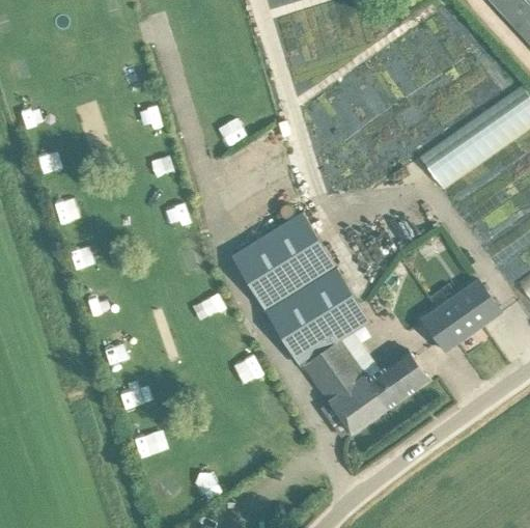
[(529,0),(491,0),(529,43),(529,0)]
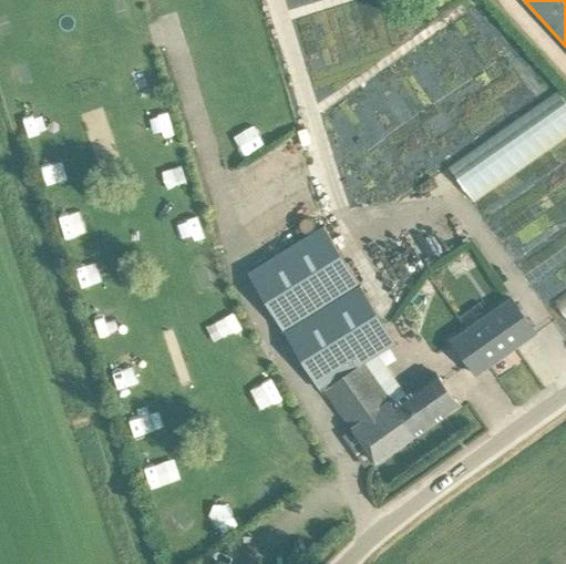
[(487,90),(508,74),(479,33),(443,59),(463,86),(477,77),(487,90)]
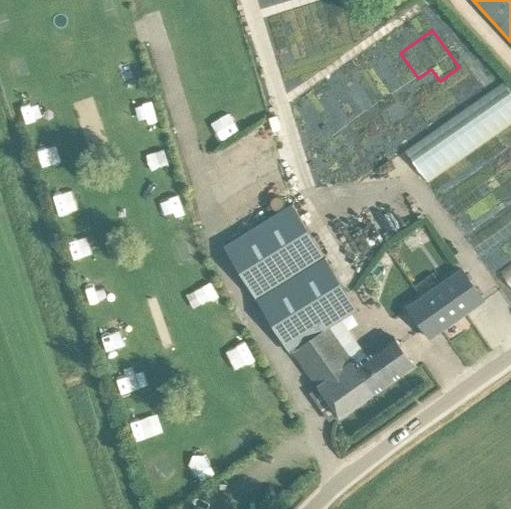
[(136,56),(117,63),(123,78),(142,71),(136,56)]
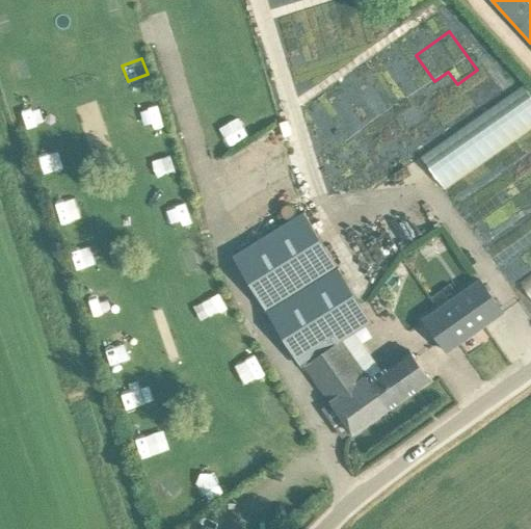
[(530,90),(529,87),(419,155),(440,189),(530,133),(530,90)]
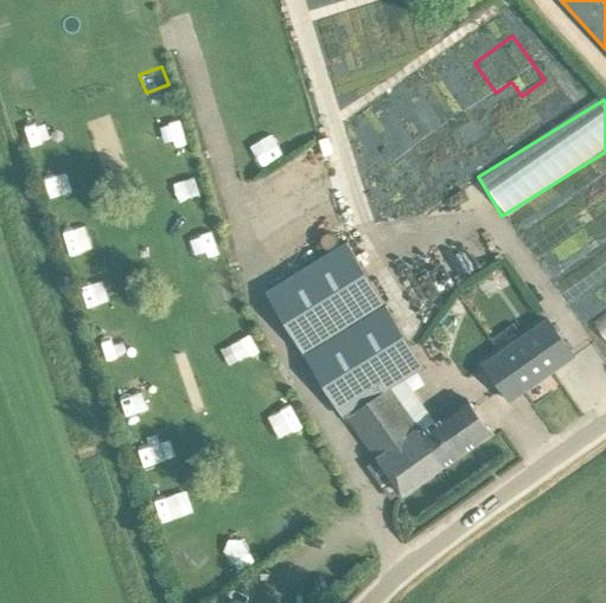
[(30,148),(53,142),(49,123),(25,129),(30,148)]
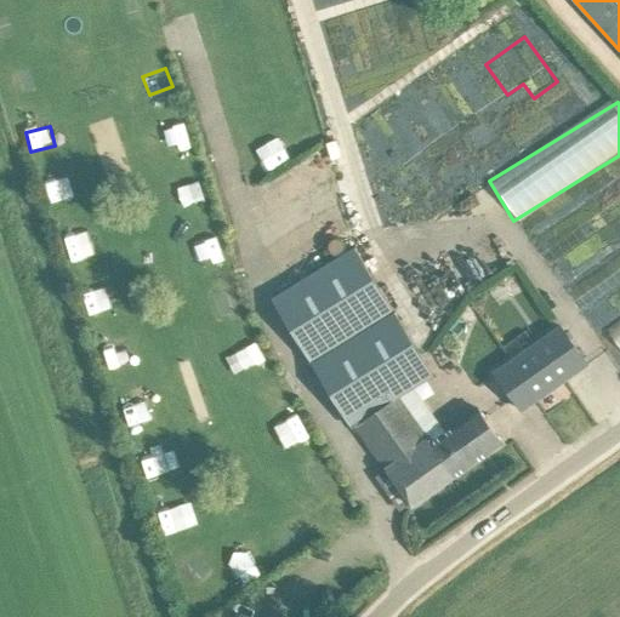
[(574,213),(539,229),(550,240),(556,255),(579,244),(586,260),(610,249),(615,244),(612,234),(599,239),(595,234),(585,244),(575,235),(581,230),(603,221),(619,238),(619,233),(613,218),(619,215),(619,154),(593,166),(602,186),(574,213)]
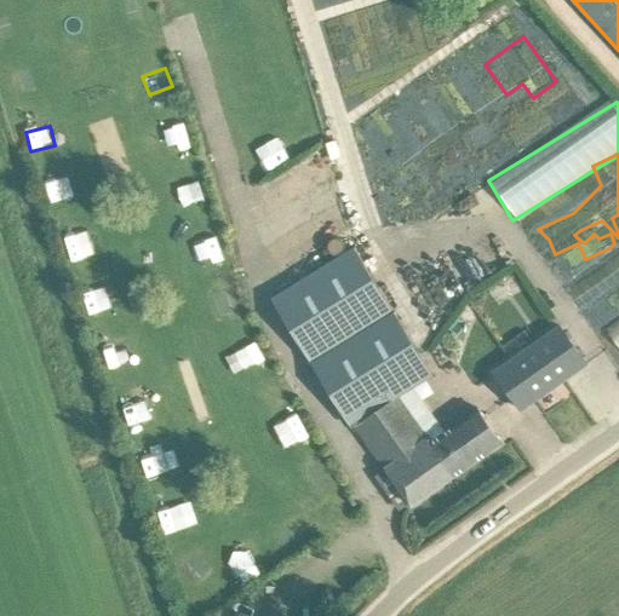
[(70,177),(46,182),(51,205),(75,200),(70,177)]
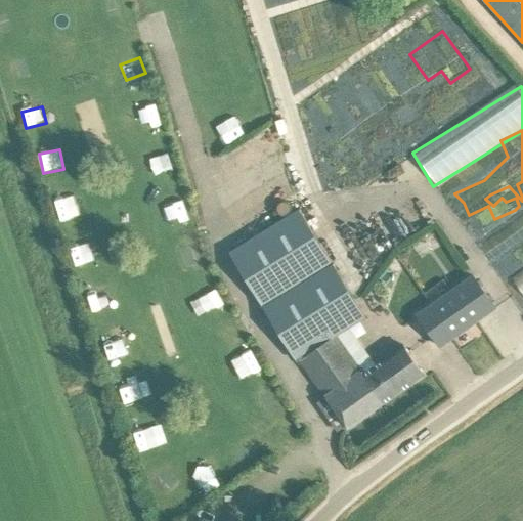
[(59,223),(80,217),(74,198),(53,204),(59,223)]
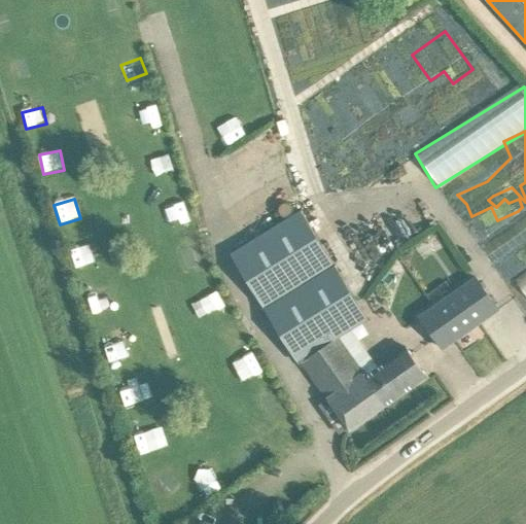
[(331,343),(367,320),(299,211),(229,255),(297,364),(301,362),(349,432),(426,378),(406,350),(367,377),(363,372),(360,374),(361,376),(357,379),(331,343)]
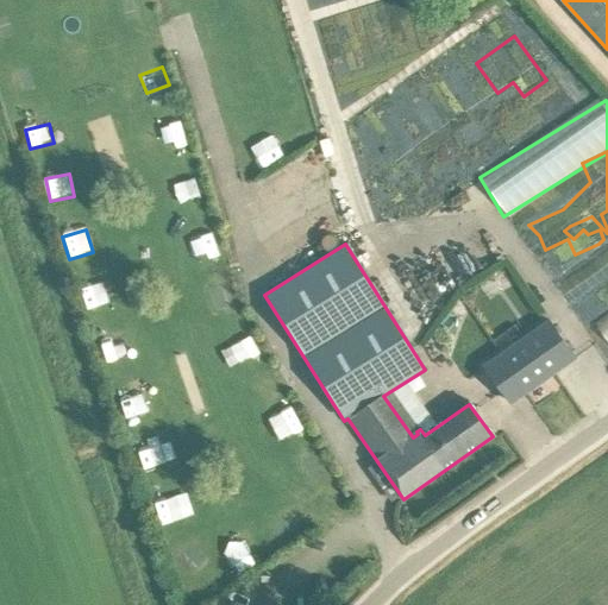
[(102,279),(80,289),(89,313),(112,303),(102,279)]
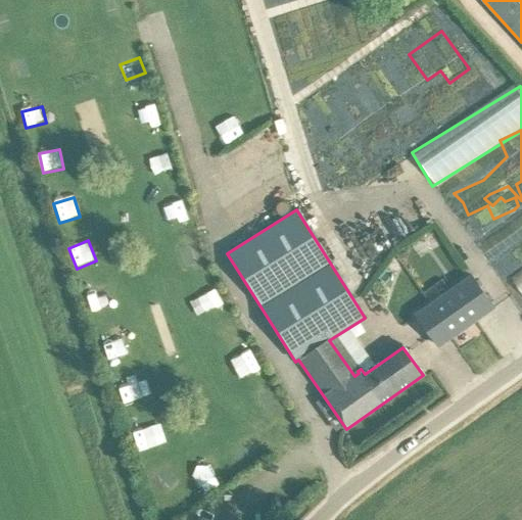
[(471,278),(416,317),(438,348),(493,310),(471,278)]
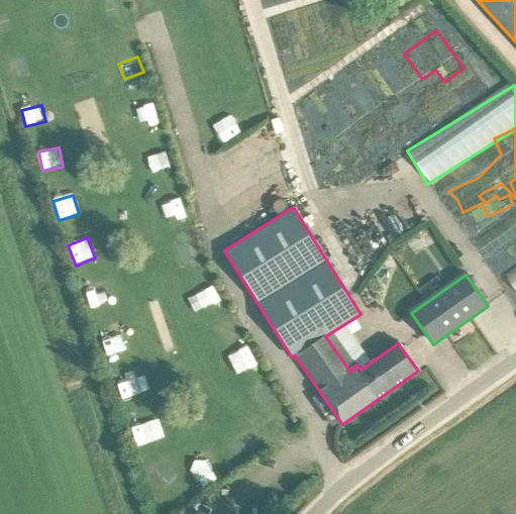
[(195,294),(202,309),(220,301),(213,286),(195,294)]
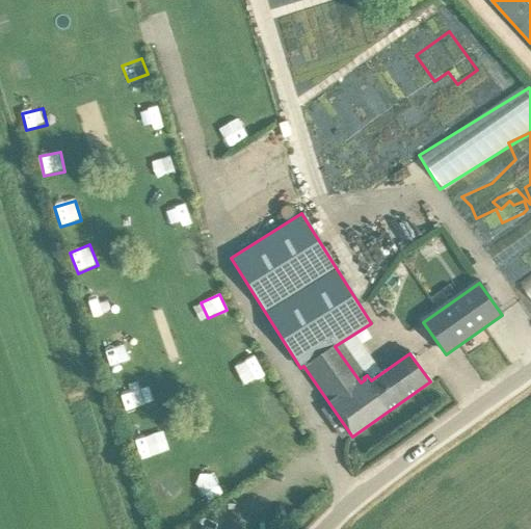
[(238,362),(245,382),(264,375),(257,354),(238,362)]
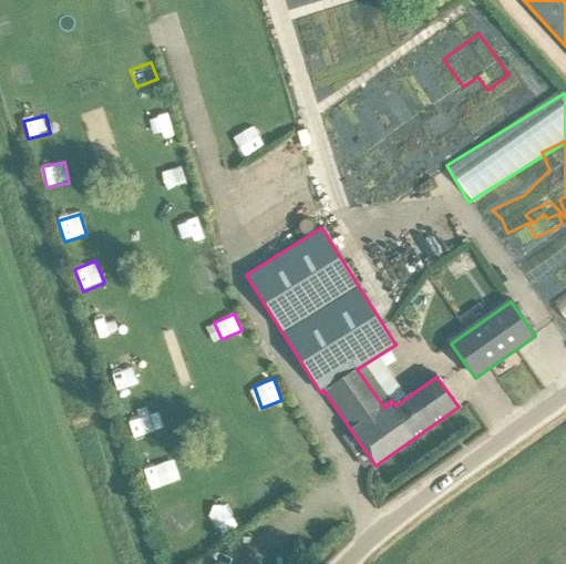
[(175,537),(198,514),(185,501),(161,524),(175,537)]
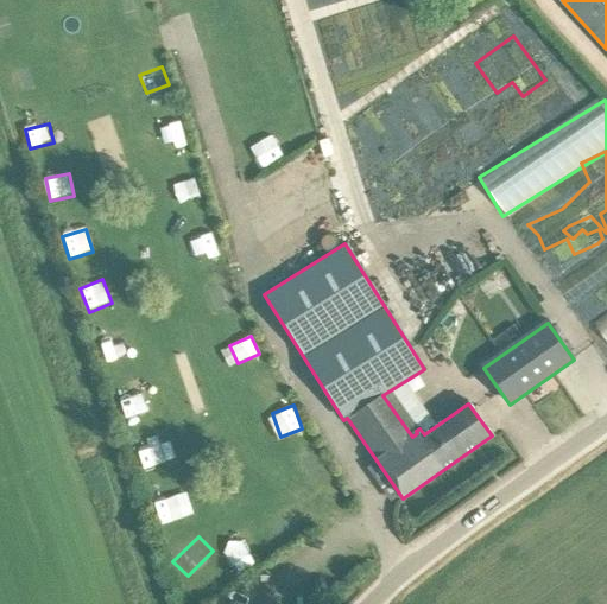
[(222,560),(235,578),(258,561),(245,545),(222,560)]
